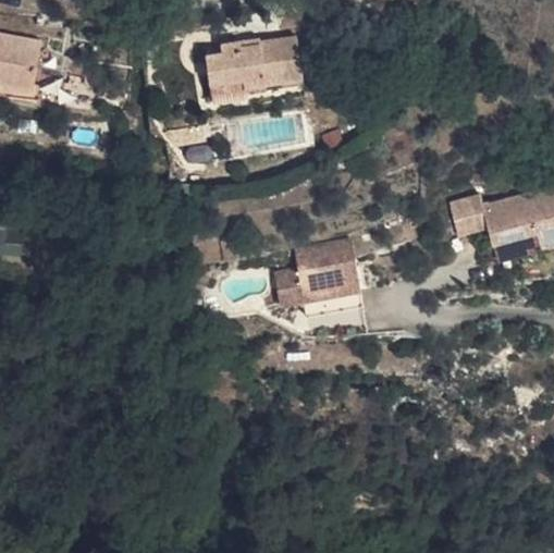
[(305,85),(297,35),(265,39),(265,45),(244,47),(243,41),(189,49),(198,109),(250,101),(248,87),(269,84),(269,90),(305,85)]
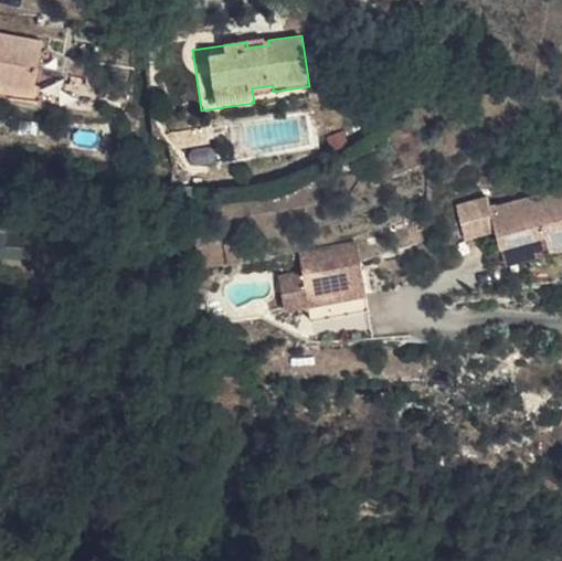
[(41,57),(0,51),(0,106),(32,112),(41,57)]
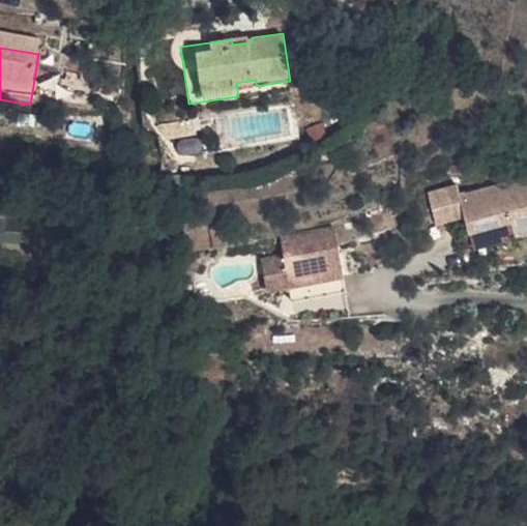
[(0,111),(29,116),(30,105),(0,99),(0,111)]
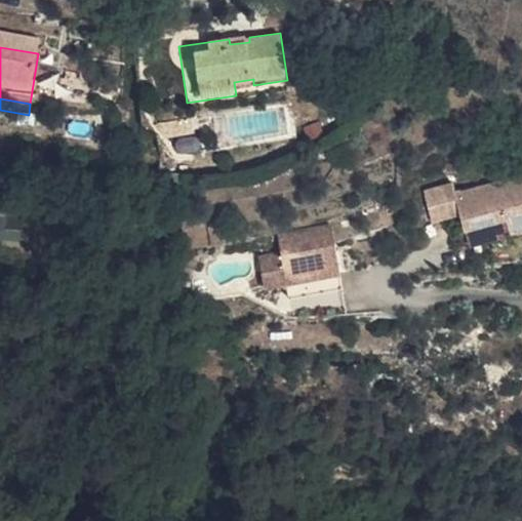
[(320,123),(305,128),(311,144),(326,137),(320,123)]
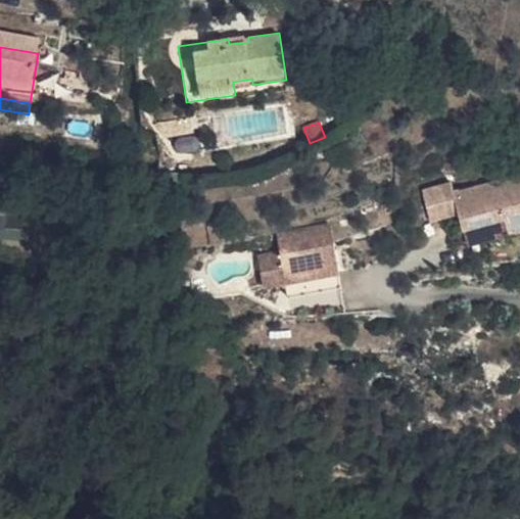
[(519,178),(431,199),(436,220),(456,216),(460,233),(504,223),(507,235),(519,232),(519,178)]
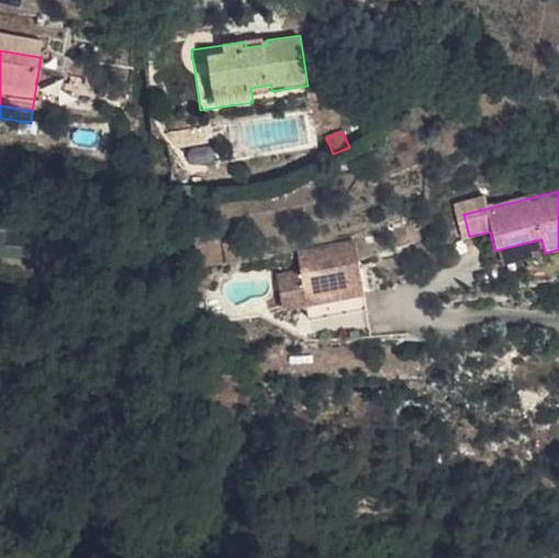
[(284,309),(305,305),(309,319),(365,309),(353,241),(297,250),(300,270),(278,275),(284,309)]
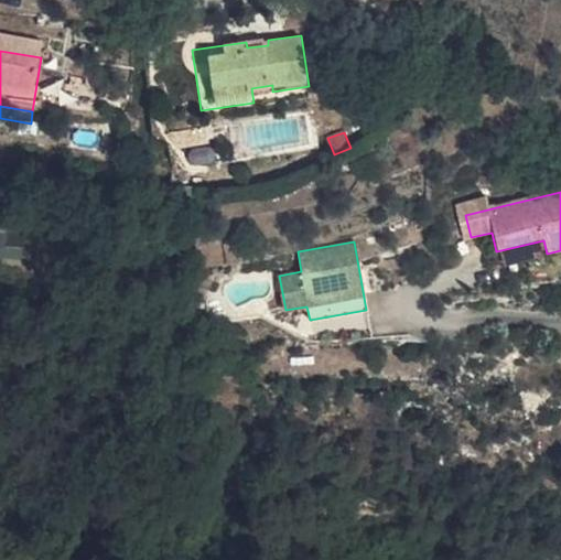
All buildings are outlined.
